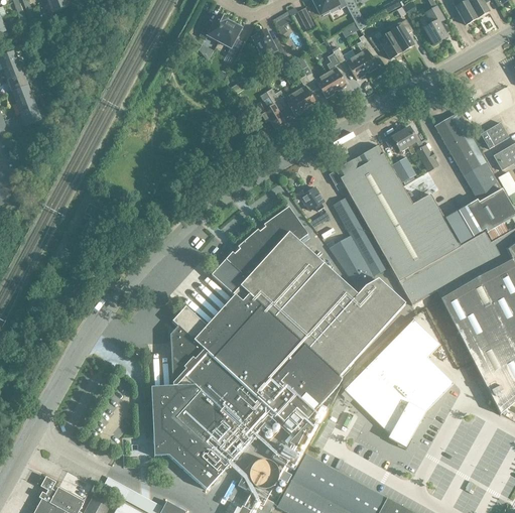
[(22,10),(18,0),(15,0),(13,1),(18,12),(22,10)]
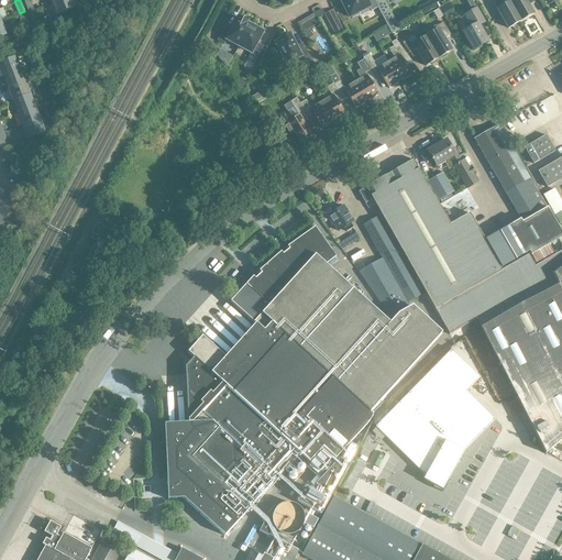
[(25,0),(29,9),(34,8),(30,0),(25,0)]
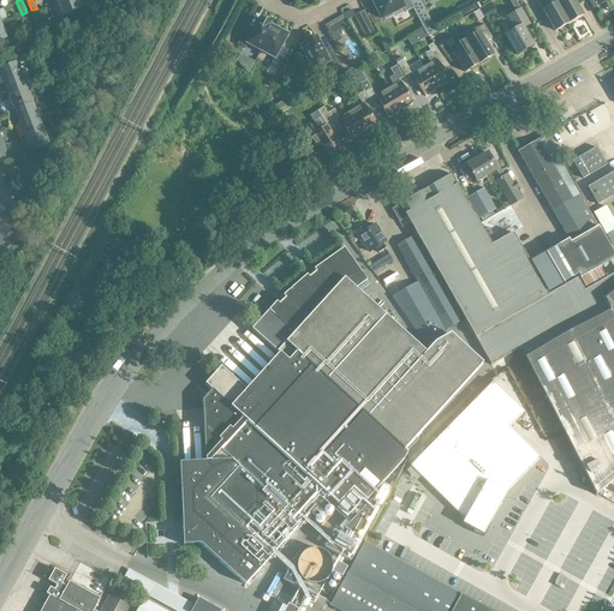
[(82,6),(79,0),(57,0),(63,13),(82,6)]
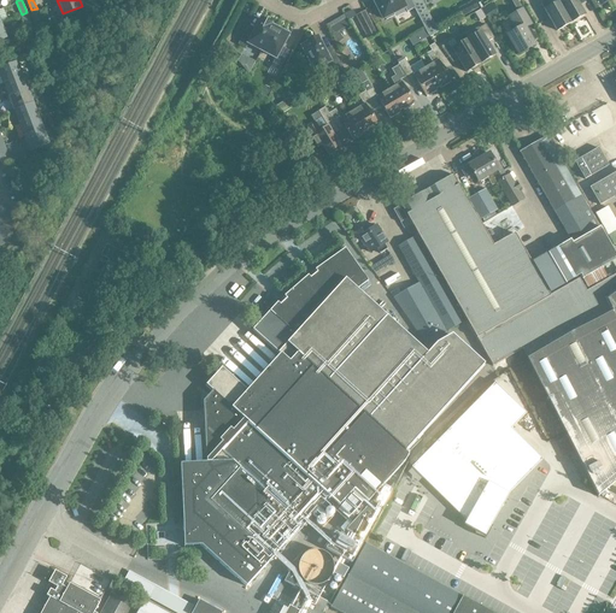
[(376,0),(386,16),(387,15),(388,17),(397,13),(396,11),(406,5),(409,10),(416,5),(421,13),(429,9),(426,0),(376,0)]
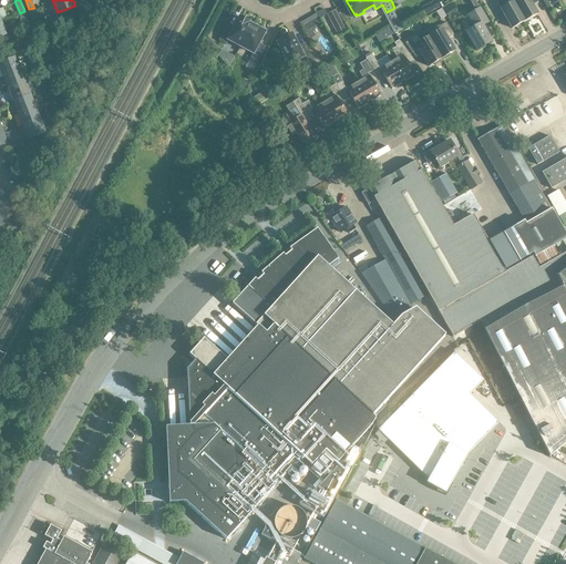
[(475,27),(467,31),(477,49),(492,40),(483,24),(490,21),(476,0),(471,0),(476,10),(469,14),(475,27)]
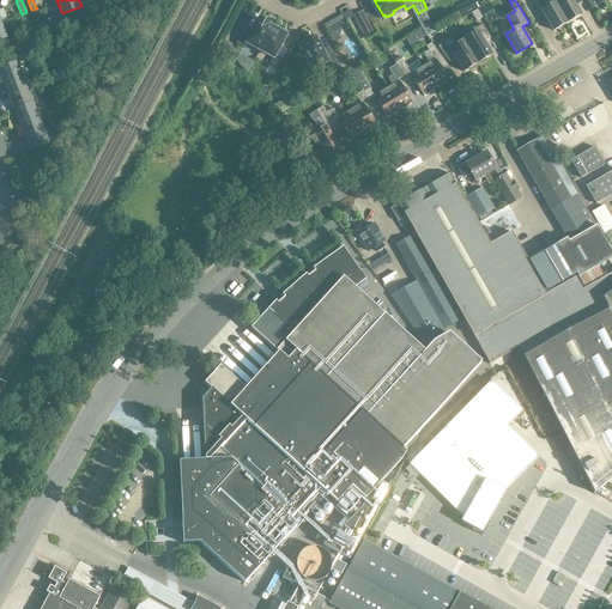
[(568,22),(556,0),(547,5),(545,0),(540,0),(538,1),(555,29),(568,22)]
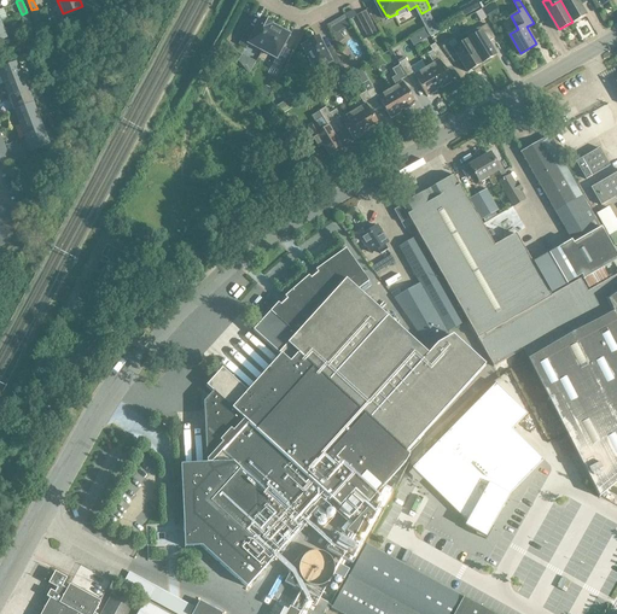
[(560,0),(572,22),(587,13),(580,1),(582,0),(560,0)]
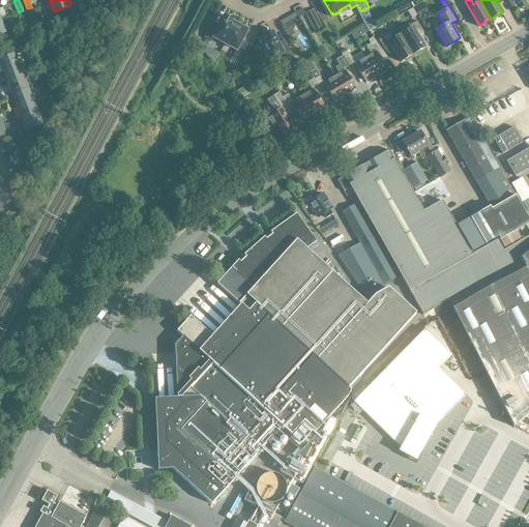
[(325,25),(315,5),(306,9),(317,29),(325,25)]
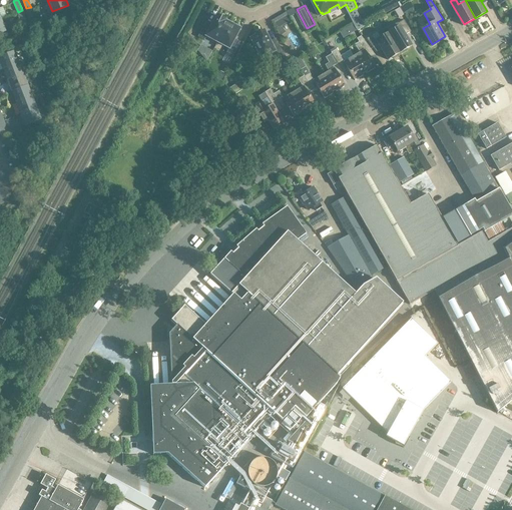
[(35,18),(31,7),(26,8),(30,20),(35,18)]
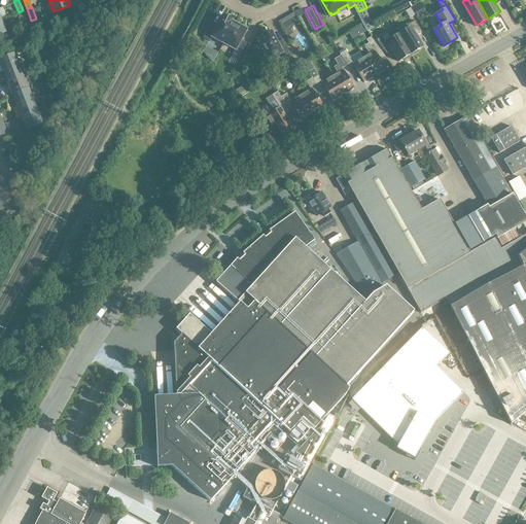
[(28,22),(23,10),(19,12),(23,24),(28,22)]
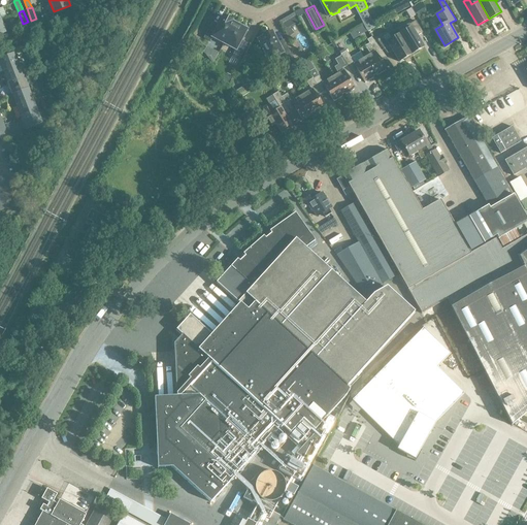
[(215,36),(224,41),(235,21),(233,20),(234,19),(226,14),(219,29),(211,26),(206,37),(212,40),(215,36)]
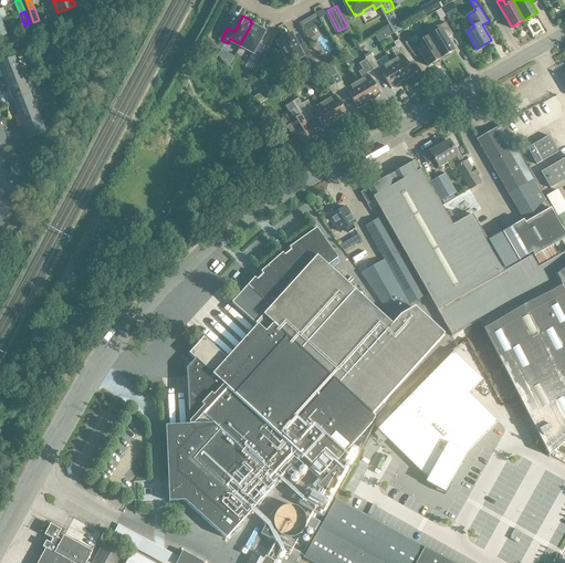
[(403,25),(399,19),(390,24),(394,31),(403,25)]
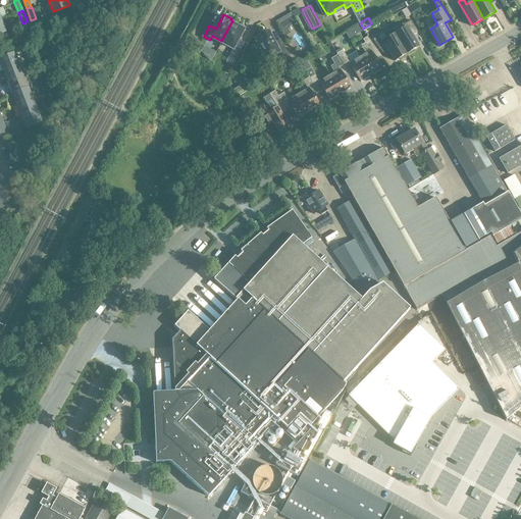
[(238,23),(232,20),(221,41),(236,48),(233,52),(240,55),(246,44),(240,41),(246,28),(245,27),(246,26),(239,21),(238,23)]
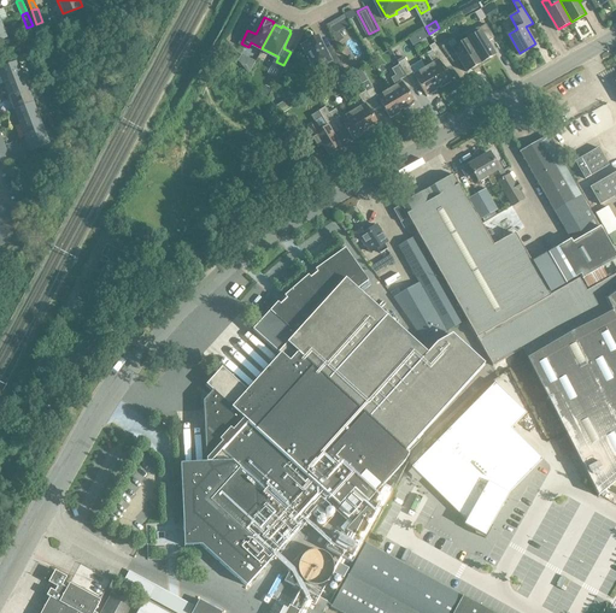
[(479,31),(467,39),(482,64),(491,59),(490,57),(496,53),(487,41),(493,37),(485,24),(476,28),(479,31)]
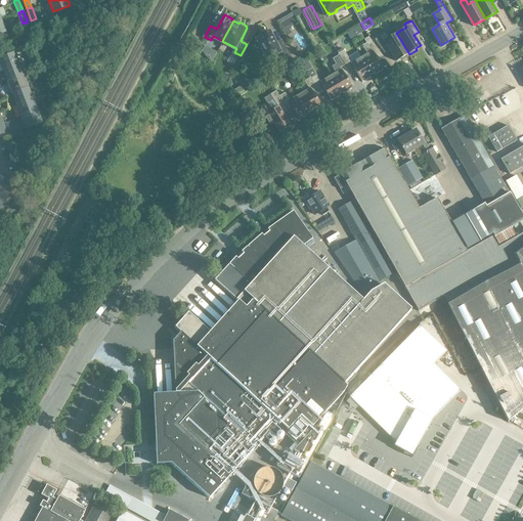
[(263,34),(264,35),(259,38),(262,44),(260,45),(264,52),(266,51),(271,62),(285,55),(287,59),(294,56),(286,40),(279,43),(271,30),(263,34)]
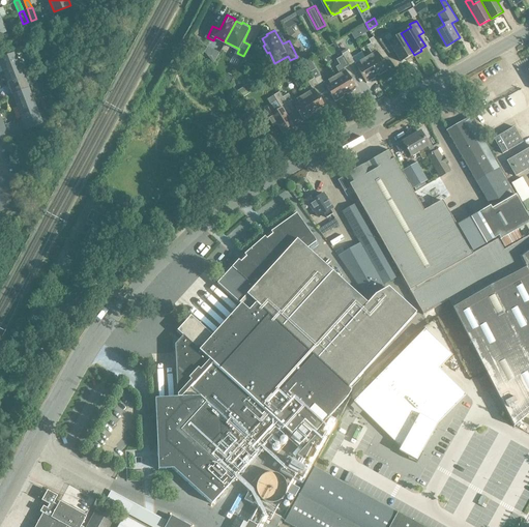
[(388,33),(379,38),(389,53),(394,50),(402,61),(406,58),(407,59),(414,55),(401,33),(391,38),(388,33)]
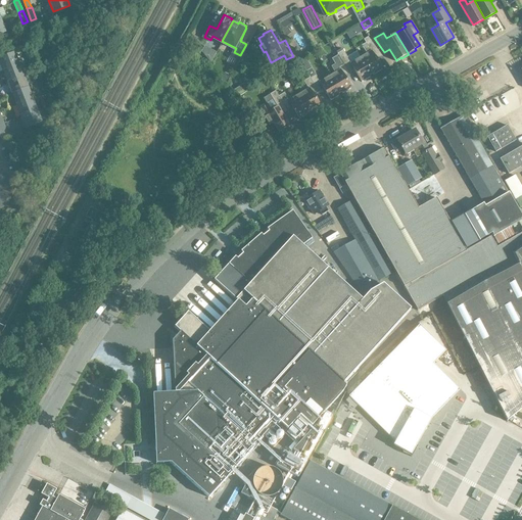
[(367,52),(362,56),(372,73),(381,66),(373,53),(379,49),(369,36),(364,38),(366,42),(362,44),(367,52)]
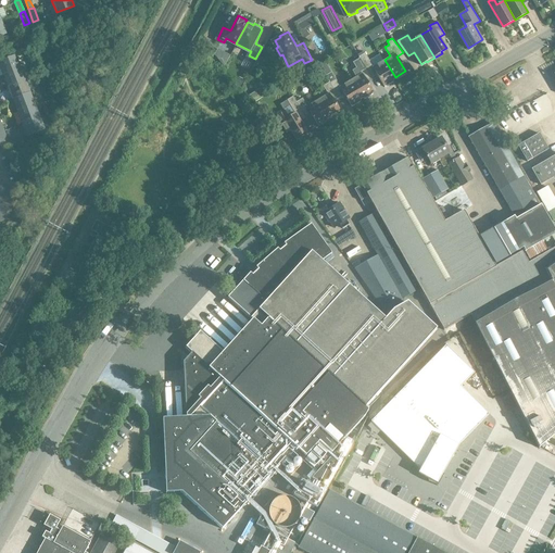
[(363,61),(366,67),(373,64),(365,52),(358,55),(363,61)]
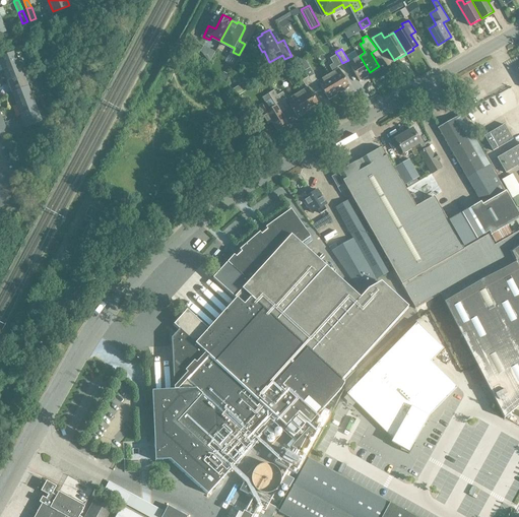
[(0,61),(3,68),(19,62),(15,50),(0,56),(0,61)]
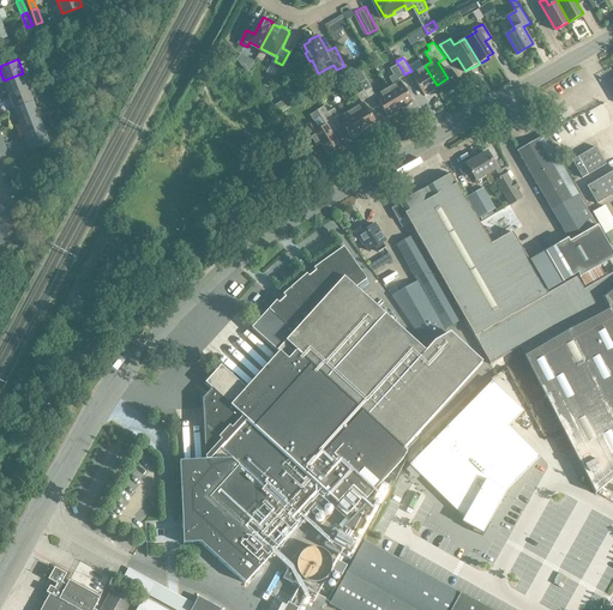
[(437,85),(425,66),(412,73),(424,92),(437,85)]
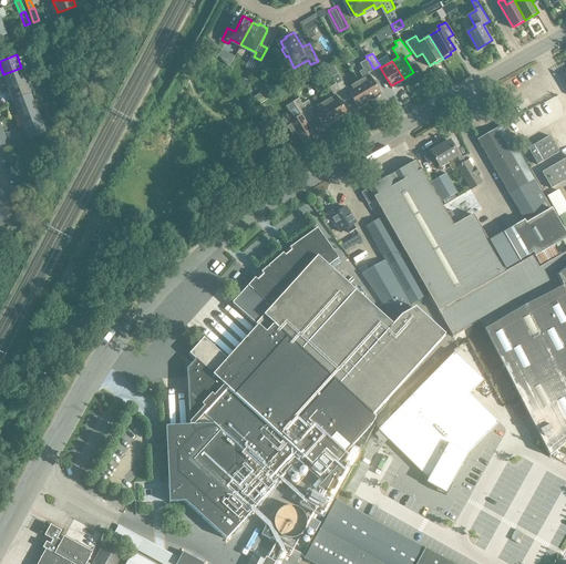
[(373,69),(370,62),(363,67),(368,73),(373,69)]
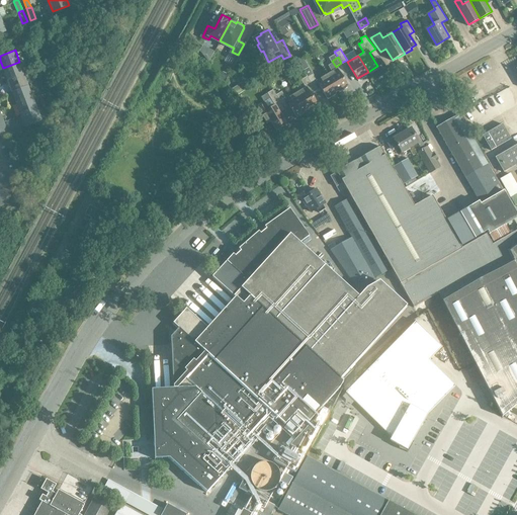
[(19,62),(3,68),(7,79),(24,73),(19,62)]
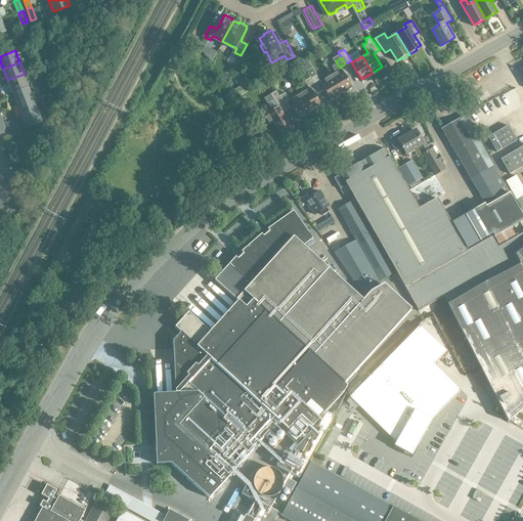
[(310,77),(314,83),(320,79),(316,73),(312,66),(307,68),(311,76),(310,77)]
